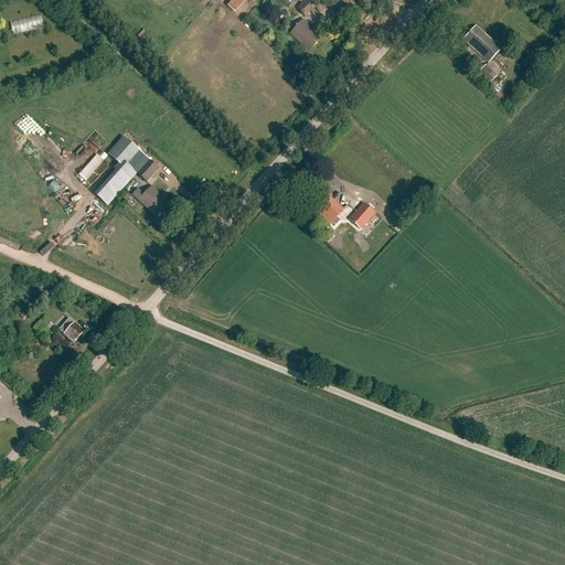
[(231,0),(226,6),(234,13),(246,0),(231,0)]
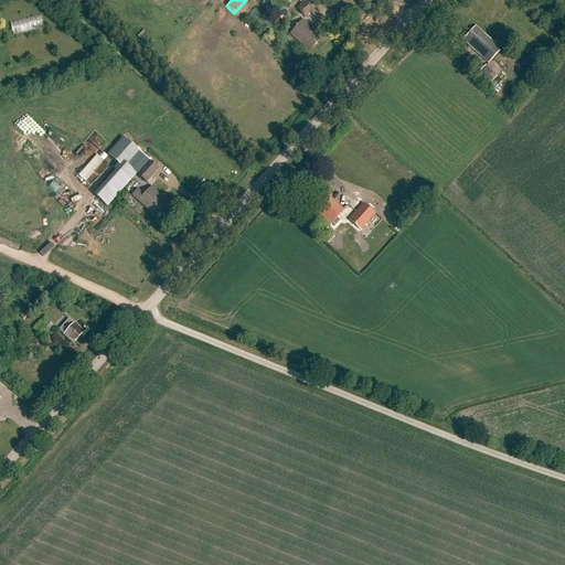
[(319,0),(305,0),(297,10),(306,18),(320,1),(319,0)]
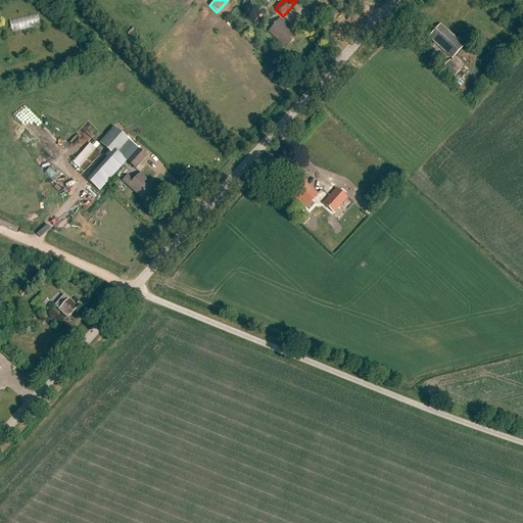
[(230,17),(238,8),(234,4),(225,12),(230,17)]
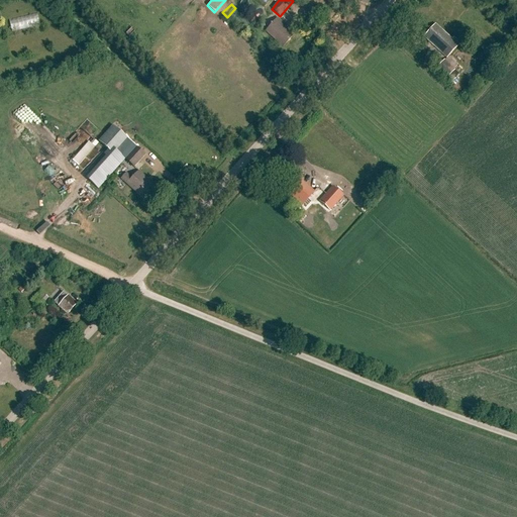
[(13,32),(41,24),(38,13),(9,20),(13,32)]
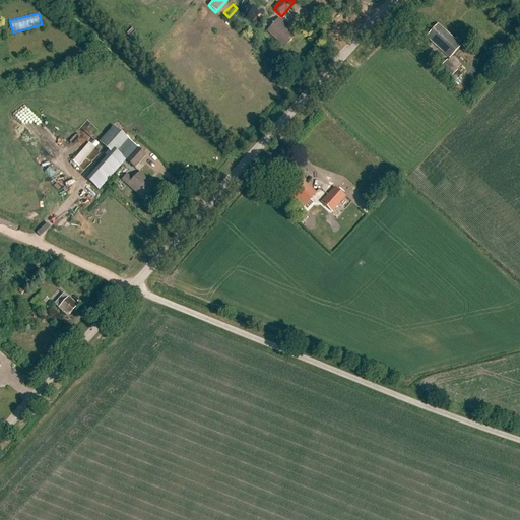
[(297,35),(278,18),(267,31),(284,48),(297,35)]
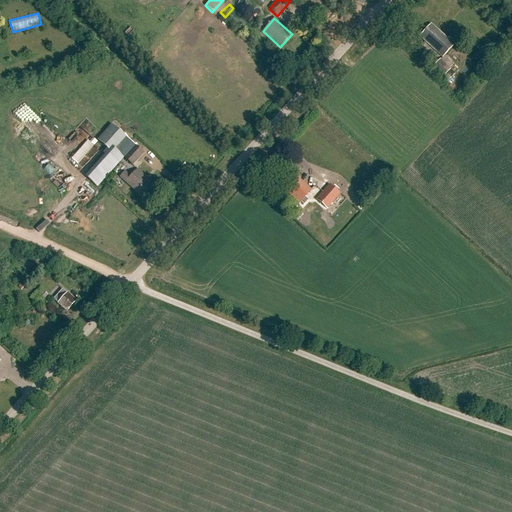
[(431,25),(420,37),(443,58),(456,44),(449,38),(447,40),(431,25)]
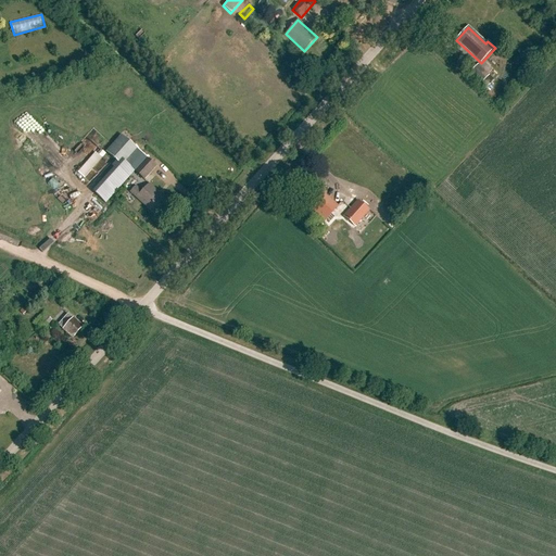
[(470,73),(481,84),(490,76),(478,65),(470,73)]
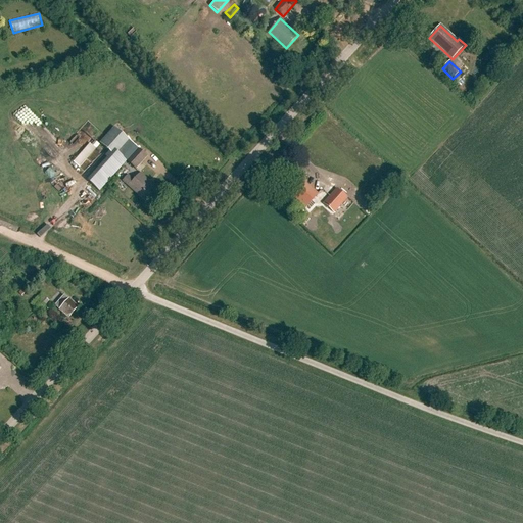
[(113,128),(99,144),(115,158),(130,142),(113,128)]
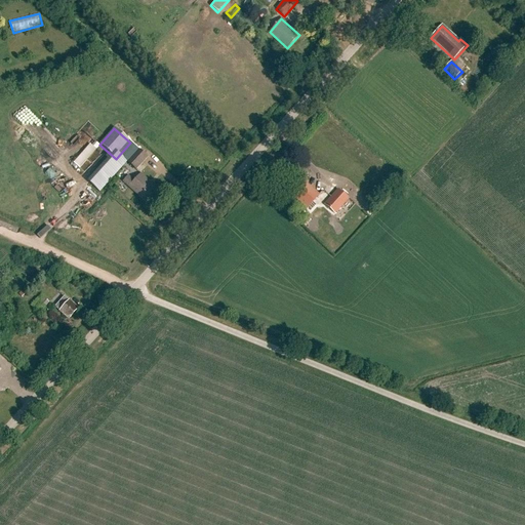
[(90,144),(73,163),(79,169),(97,150),(90,144)]
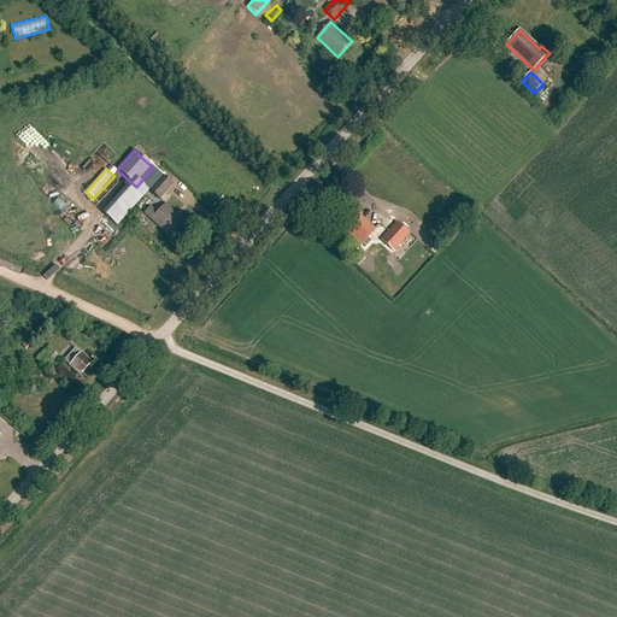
[(163,176),(150,191),(160,200),(174,186),(163,176)]
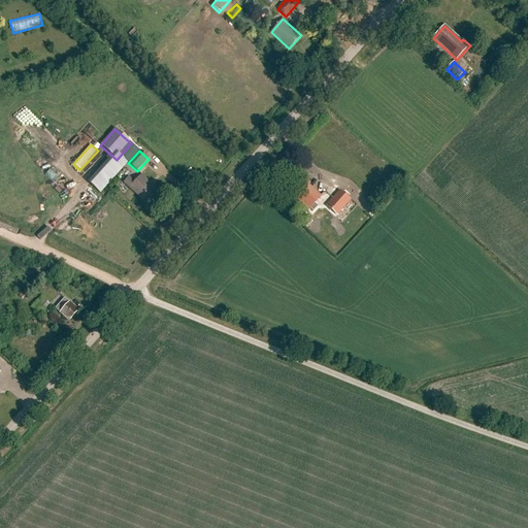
[(120,173),(111,166),(101,177),(109,185),(120,173)]
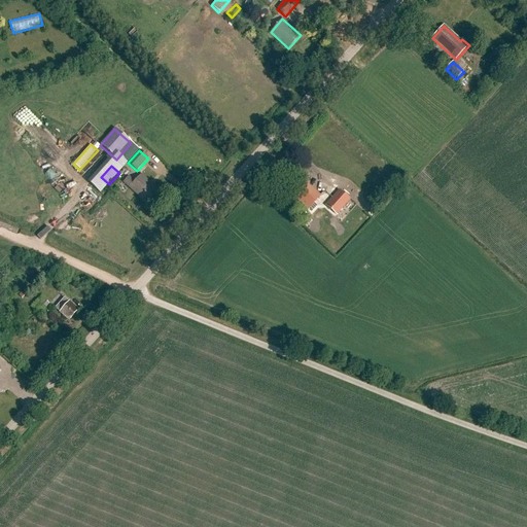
[(160,191),(141,175),(135,182),(129,177),(124,183),(147,205),(160,191)]
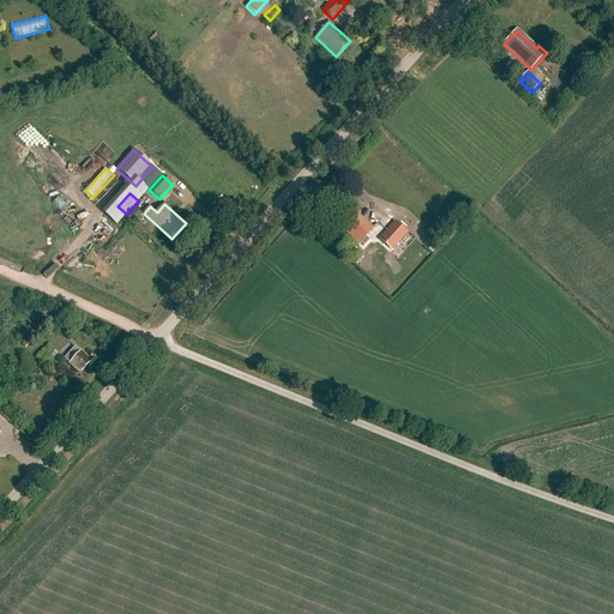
[(353,210),(338,226),(359,244),(372,229),(353,210)]
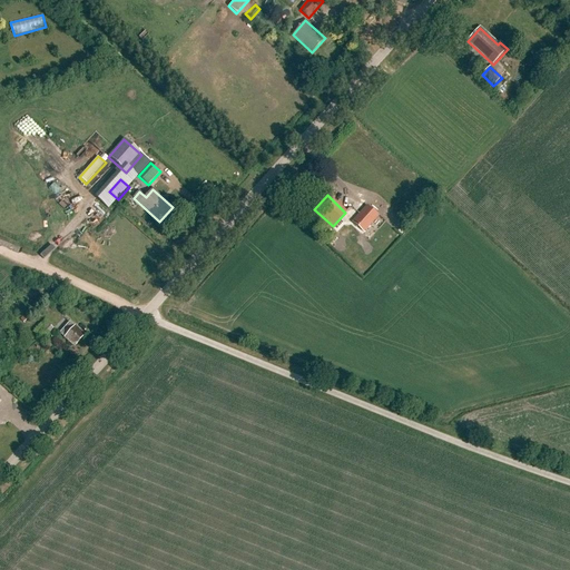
[(366,206),(352,223),(364,234),(380,217),(366,206)]
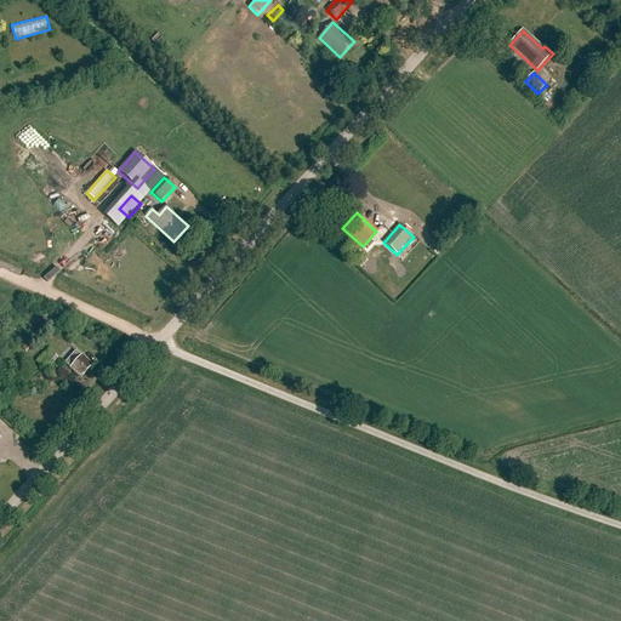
[(67,234),(57,245),(60,248),(70,238),(67,234)]
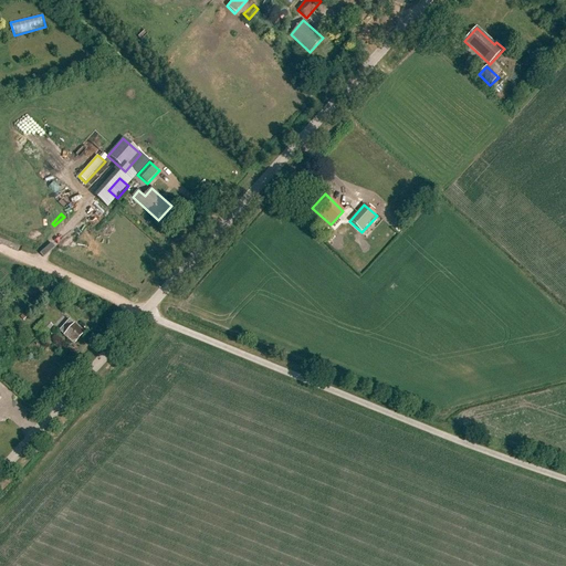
[(53,327),(44,320),(35,329),(43,337),(53,327)]
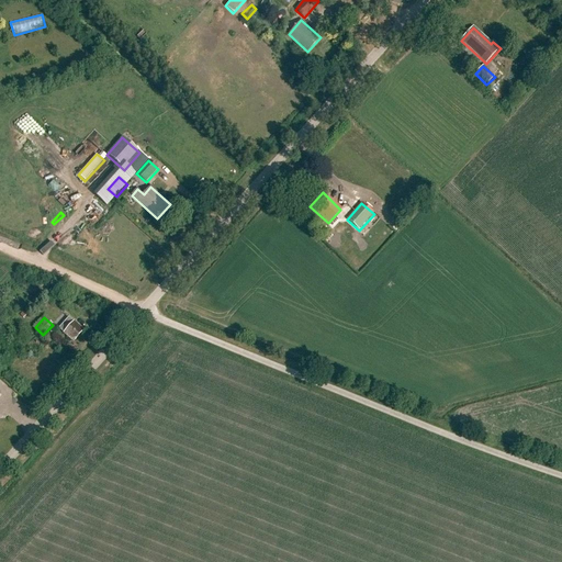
[(64,334),(74,343),(83,330),(74,323),(69,317),(58,329),(64,334)]
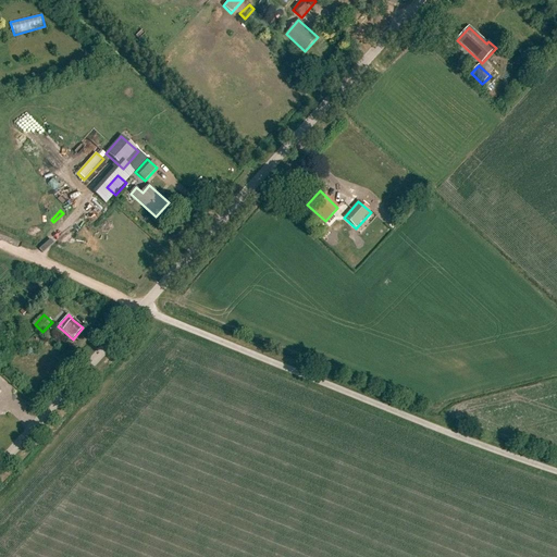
All buildings are outlined.
